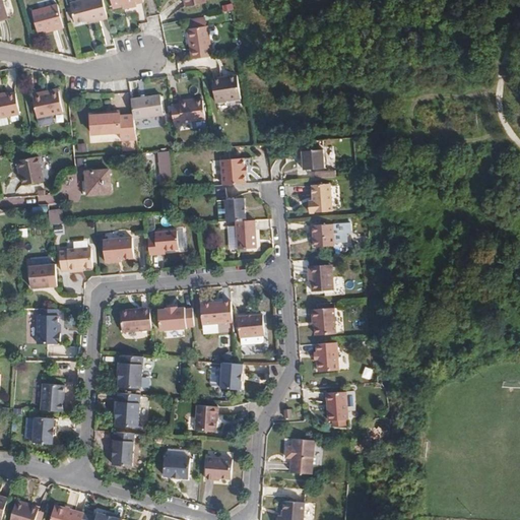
[(91,21),(108,16),(103,0),(78,0),(70,2),(75,23),(90,18),(91,21)]
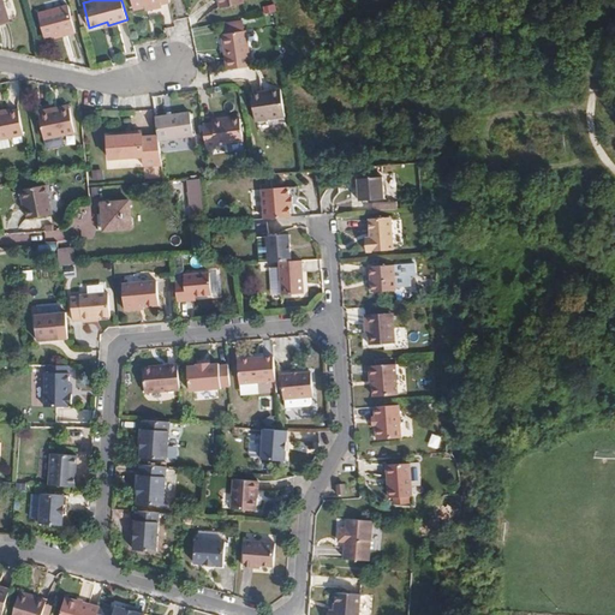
[(46,36),(54,34),(65,31),(66,35),(76,31),(69,4),(40,12),(46,36)]
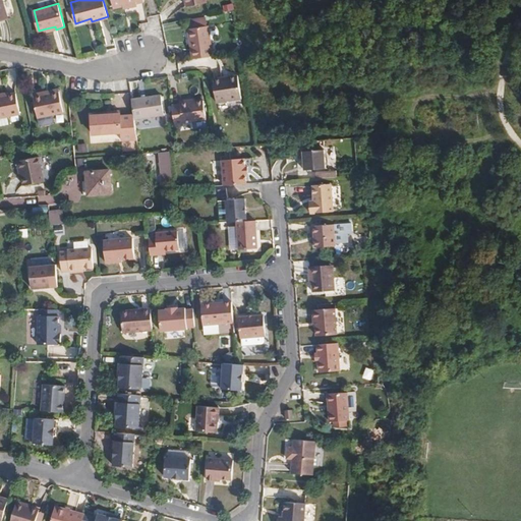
[(196,26),(207,24),(206,17),(195,18),(196,26)]
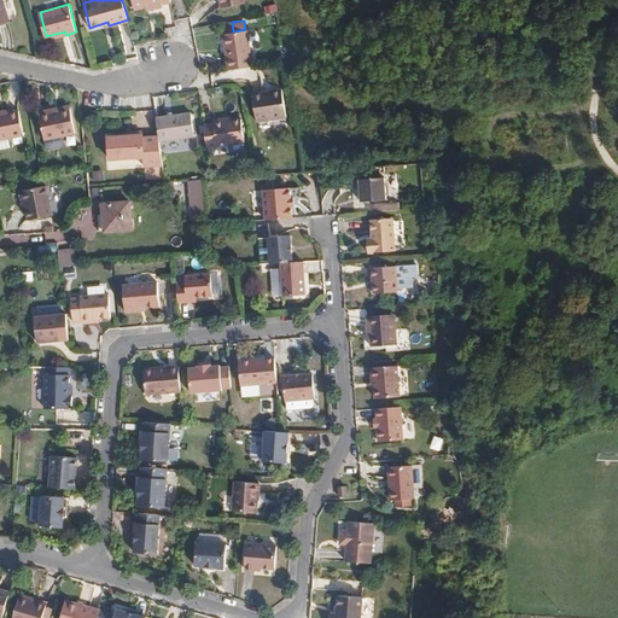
[(226,50),(228,69),(252,66),(248,29),(227,31),(229,50),(226,50)]
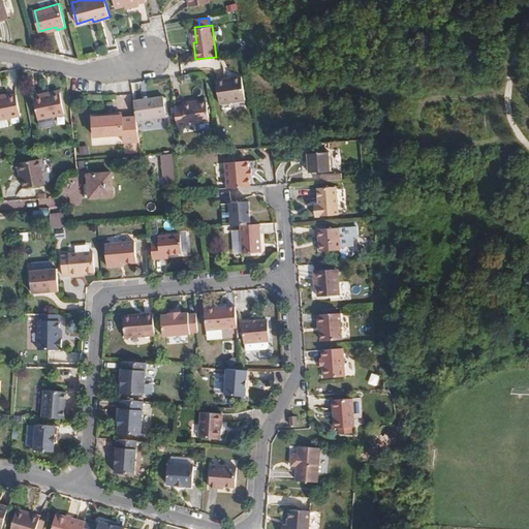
[(242,76),(231,78),(231,80),(225,82),(225,79),(216,81),(219,104),(246,100),(242,76)]
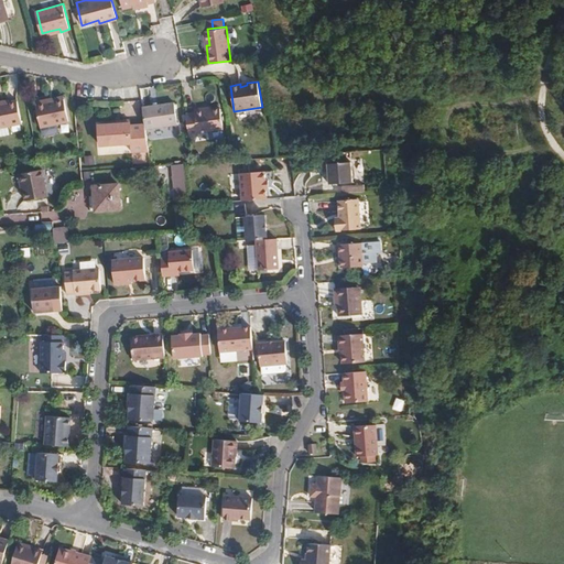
[(46,101),(45,98),(35,100),(40,126),(68,120),(64,97),(46,101)]
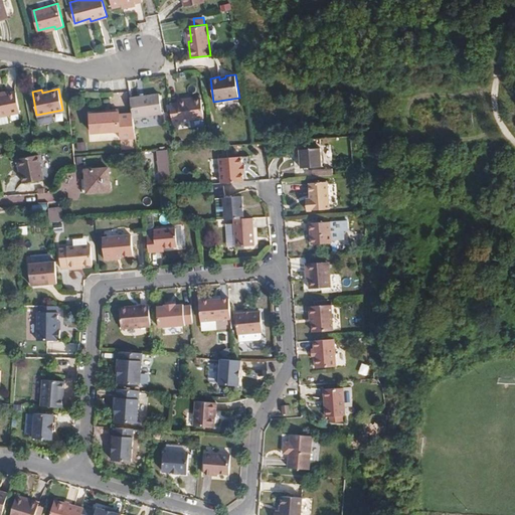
[(0,95),(0,116),(20,113),(16,92),(0,95)]
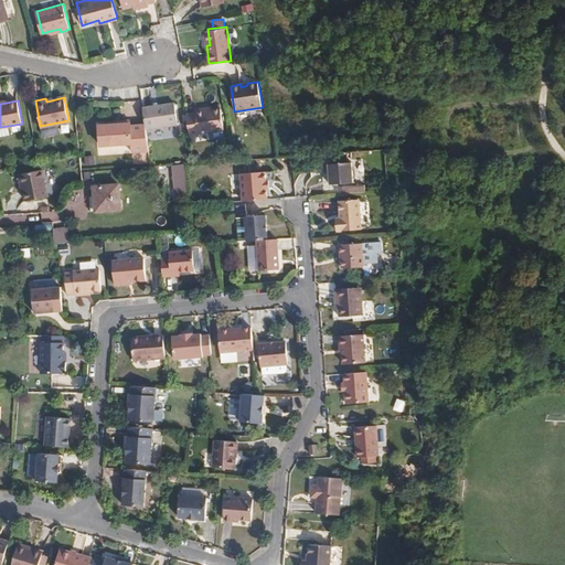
[(146,124),(147,128),(178,124),(174,102),(144,107),(146,124)]
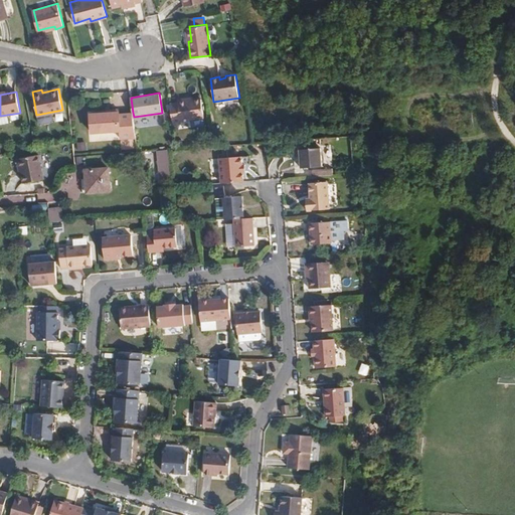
[(179,102),(170,103),(173,122),(204,117),(202,99),(194,100),(188,101),(187,98),(178,99),(179,102)]
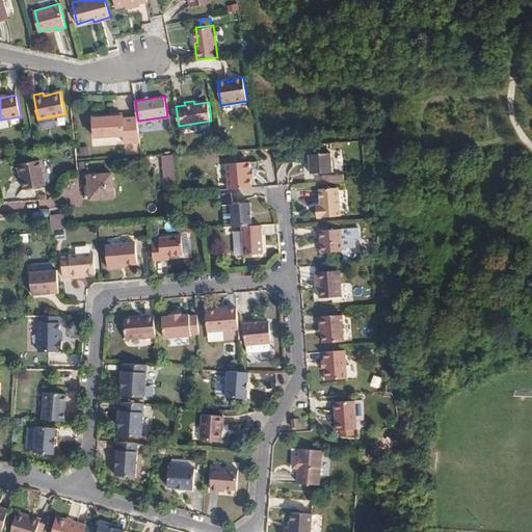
[(125,144),(141,141),(138,121),(137,116),(124,118),(123,116),(110,118),(91,122),(95,142),(125,137),(125,144)]
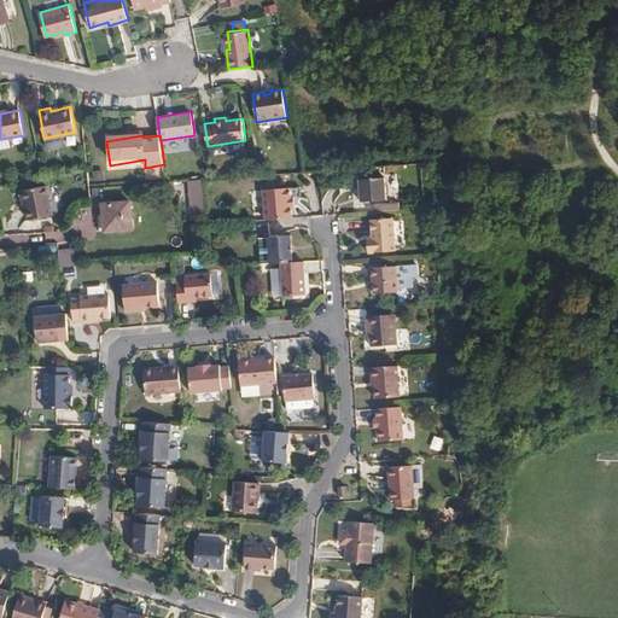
[(9,138),(0,139),(0,151),(11,149),(9,138)]
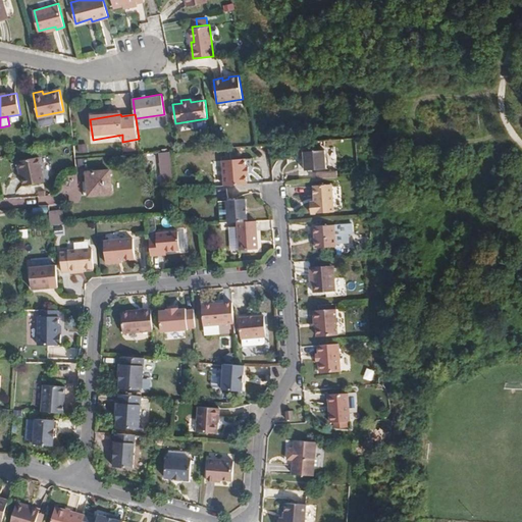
[(328,151),(306,152),(307,170),(329,168),(328,151)]
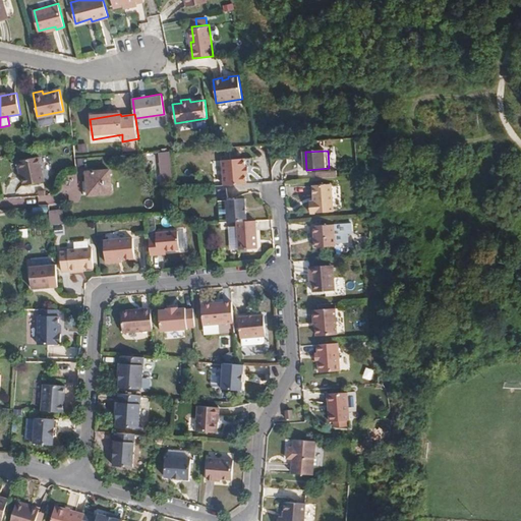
[(171,152),(161,153),(163,178),(173,178),(171,152)]
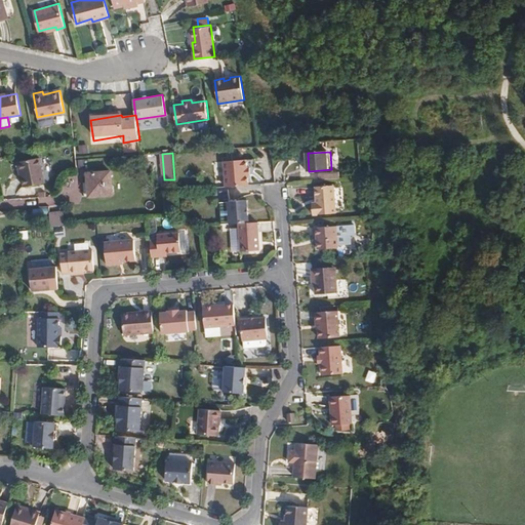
[(23,182),(43,178),(38,157),(16,163),(17,170),(21,172),(23,182)]
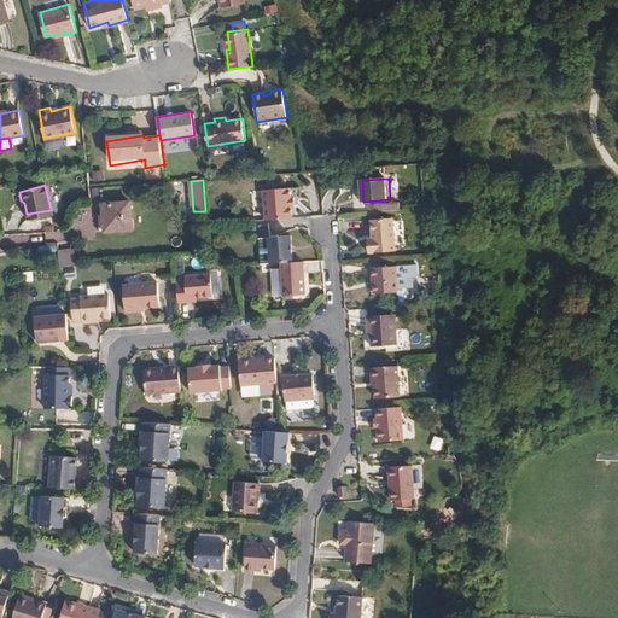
[(290,217),(289,207),(287,187),(261,190),(263,219),(290,217)]
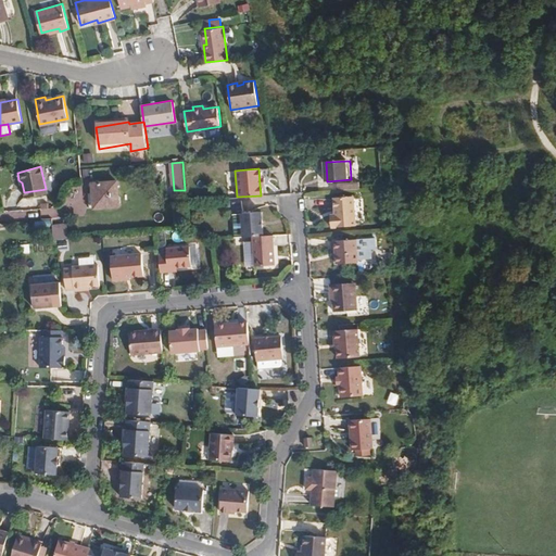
[(116,180),(98,182),(98,192),(93,192),(95,207),(117,205),(116,180)]
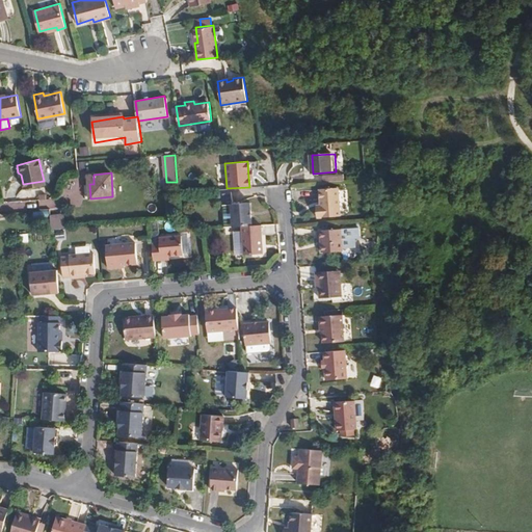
[(326,184),(344,179),(343,173),(324,177),(326,184)]
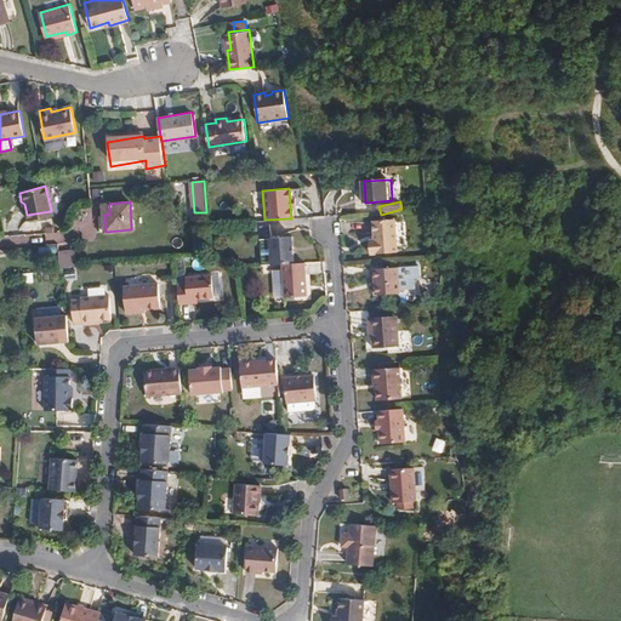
[(400,252),(398,222),(376,223),(377,240),(375,240),(376,254),(400,252)]
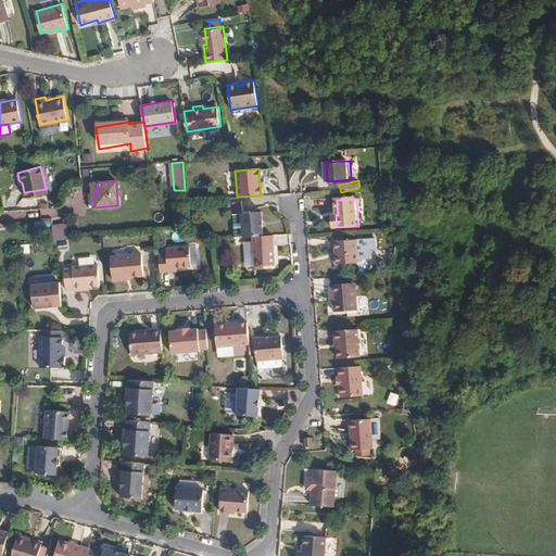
[(240,213),(242,238),(252,237),(262,236),(261,211),(240,213)]
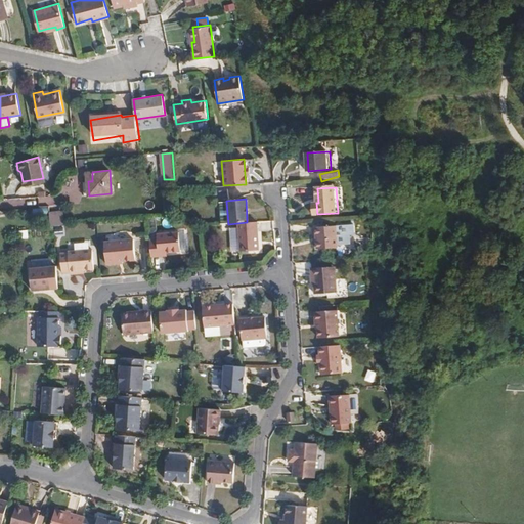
[(73,212),(48,216),(49,229),(74,227),(73,212)]
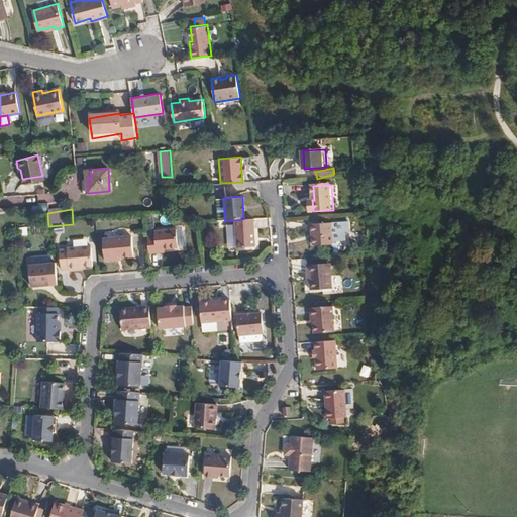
[(15,227),(26,224),(25,218),(14,220),(15,227)]
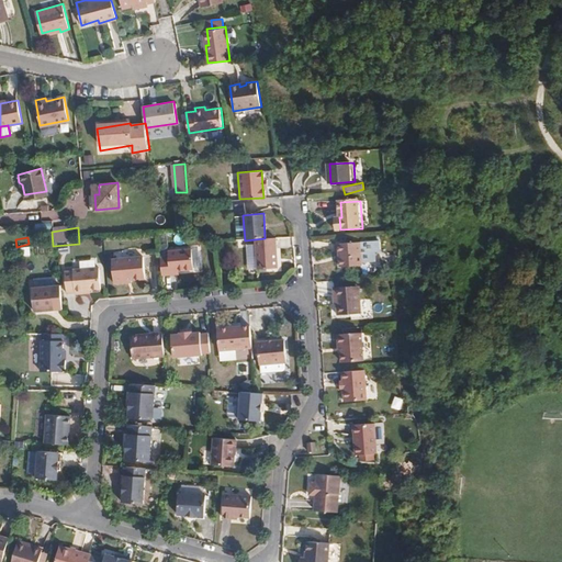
[(278,268),(276,244),(255,245),(257,270),(278,268)]
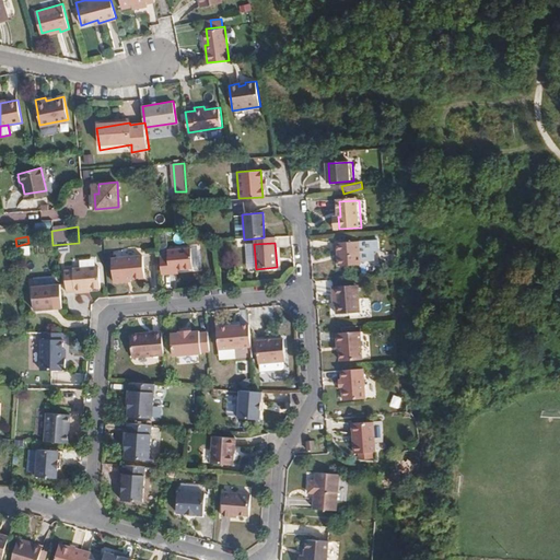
[(363,243),(340,244),(341,268),(365,266),(363,243)]
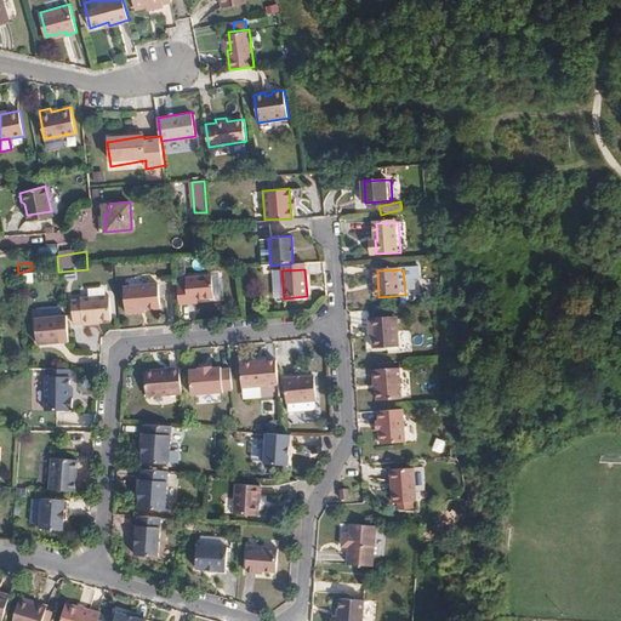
[(34,273),(22,273),(22,283),(34,281),(34,273)]
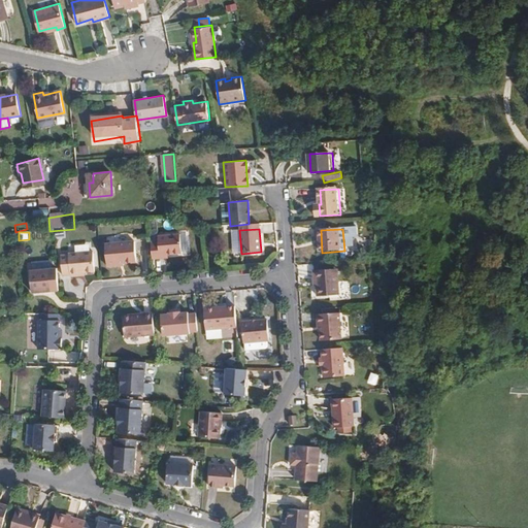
[(159,243),(152,243),(153,261),(159,261),(159,257),(167,257),(182,256),(179,236),(158,238),(159,243)]
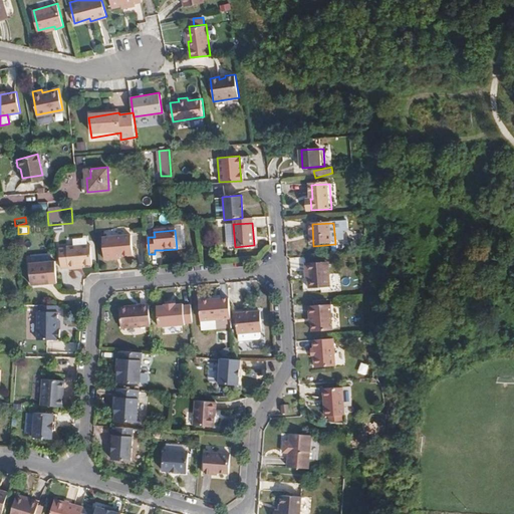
[(105,261),(115,261),(115,258),(119,258),(134,257),(133,237),(103,239),(105,261)]
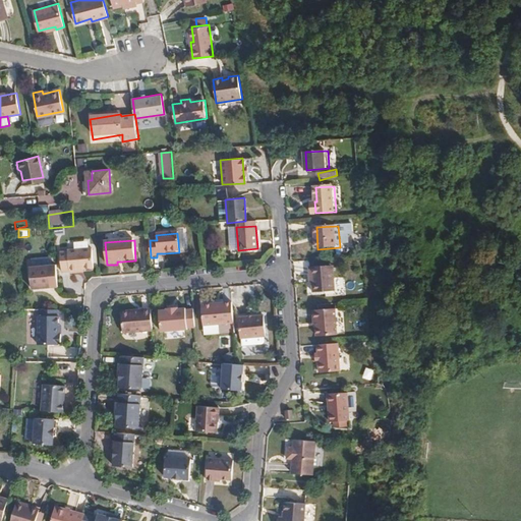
[(60,254),(61,274),(70,273),(70,275),(94,273),(92,249),(69,251),(69,253),(60,254)]
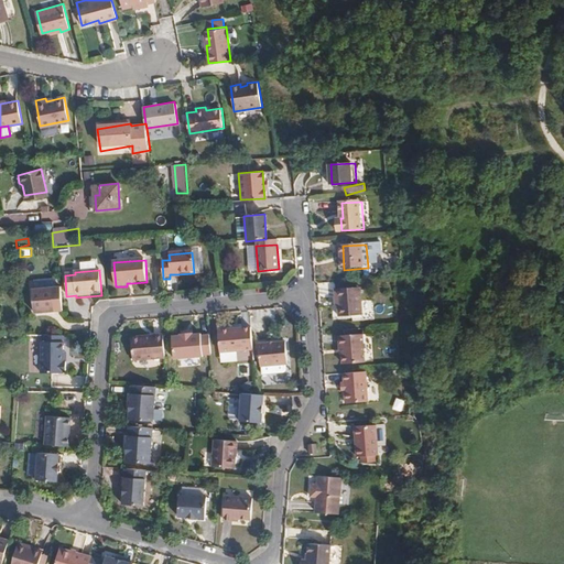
[(342,301),(343,308),(343,318),(364,317),(362,289),(337,291),(338,302),(342,301)]
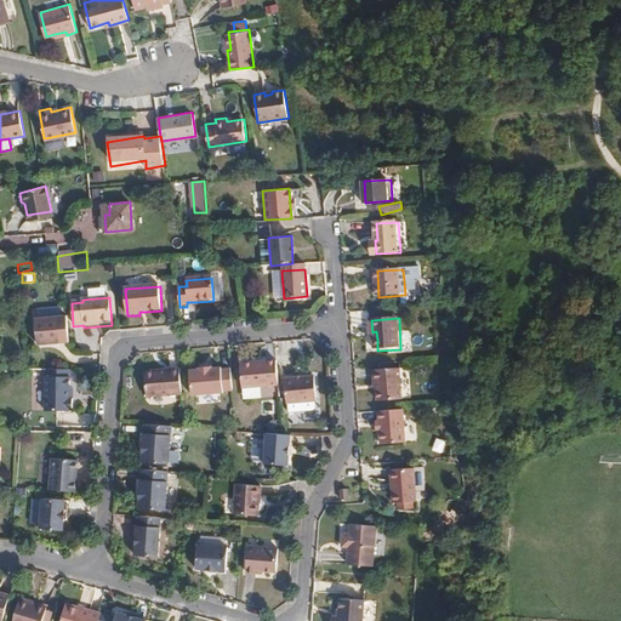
[(24,325),(27,351),(69,347),(67,320),(24,325)]
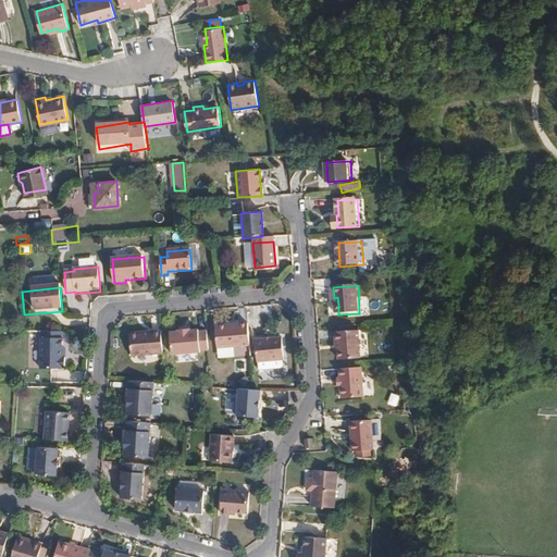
[(249,322),(260,321),(259,311),(247,312),(249,322)]
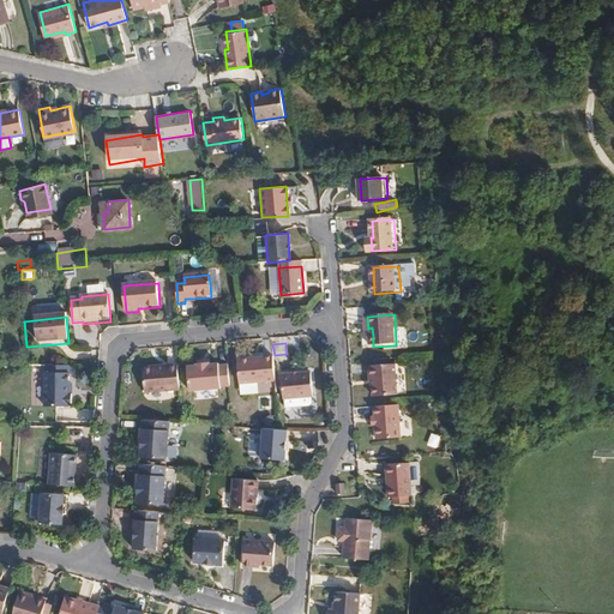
[(266,359),(230,362),(233,386),(269,383),(266,359)]
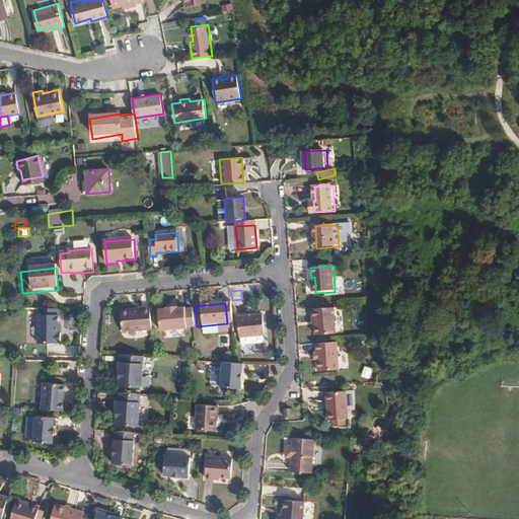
[(196,328),(194,308),(184,309),(184,307),(178,308),(177,307),(166,308),(167,309),(160,310),(162,331),(196,328)]
